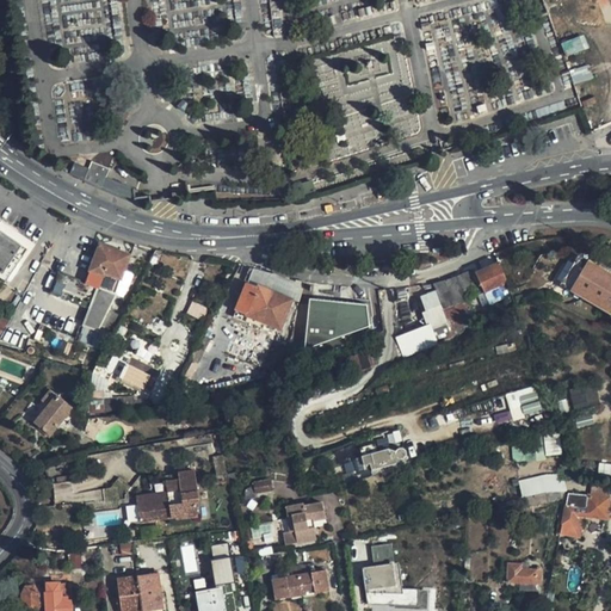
[(584,36),(562,43),(566,55),(587,48),(584,36)]
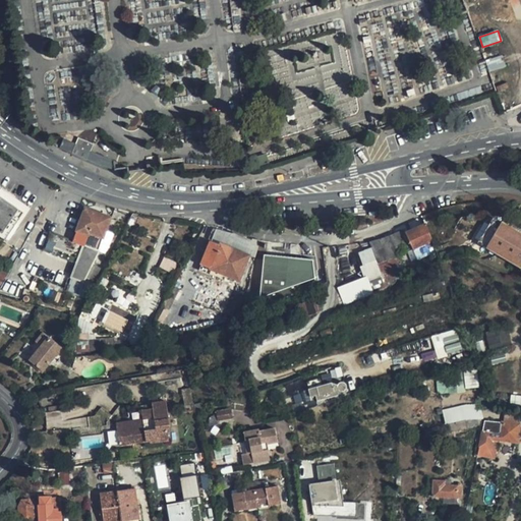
[(333,78),(330,52),(303,55),(270,58),(272,84),(333,78)]
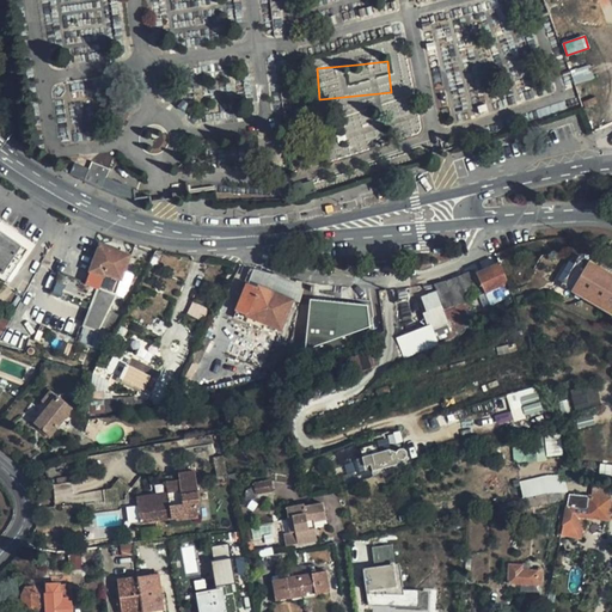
[(570,71),(575,85),(594,78),(589,65),(570,71)]
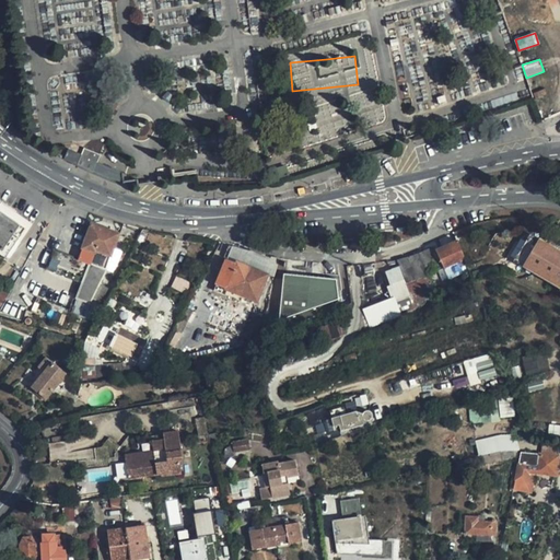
[(93,174),(115,183),(119,173),(96,162),(100,155),(83,149),(81,154),(67,149),(62,159),(66,161),(93,174)]
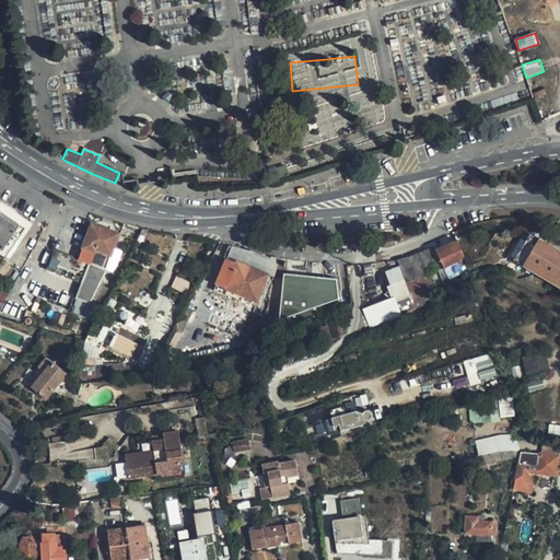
[(276,179),(288,175),(284,166),(269,170),(271,179),(276,179)]
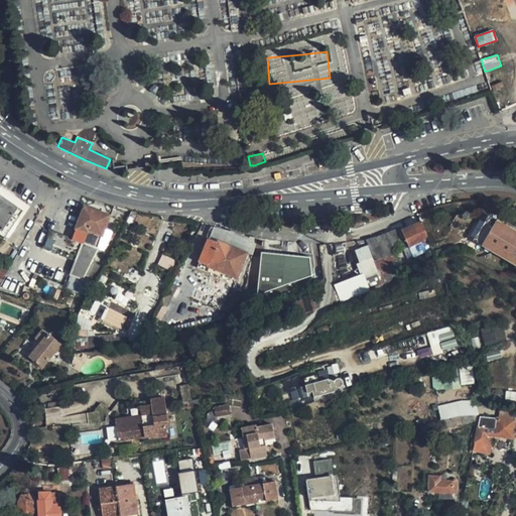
[(0,195),(0,233),(4,236),(21,211),(0,195)]
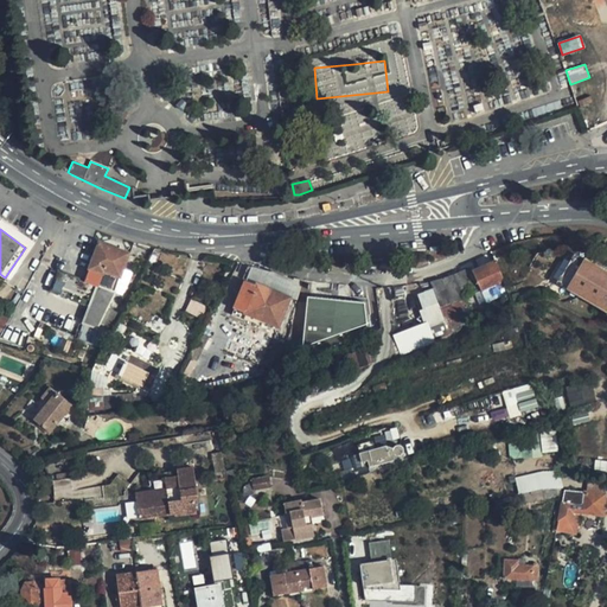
[(128,253),(100,242),(89,274),(101,279),(104,270),(120,278),(128,253)]
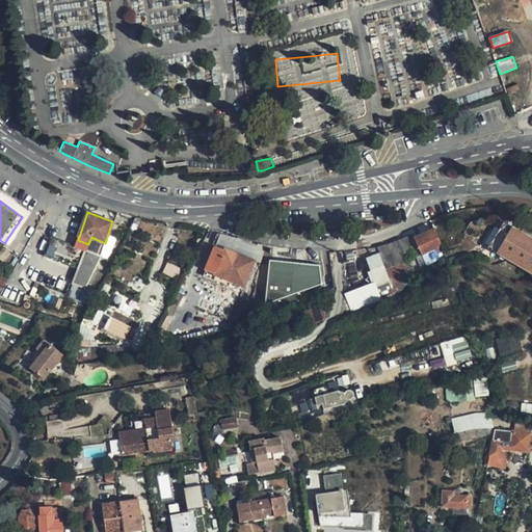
[(531,236),(505,221),(488,248),(531,273),(531,236)]
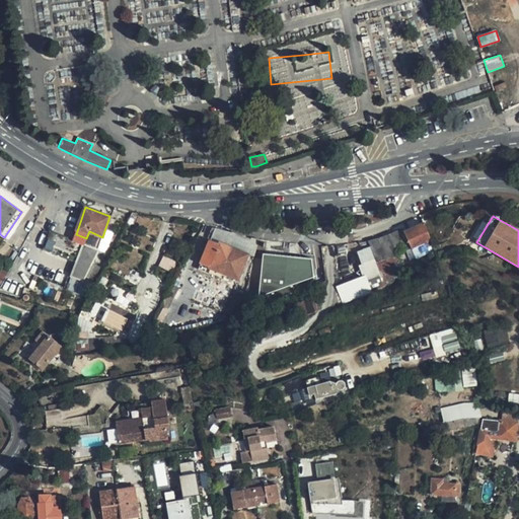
[(434,250),(425,222),(403,231),(411,248),(415,257),(434,250)]
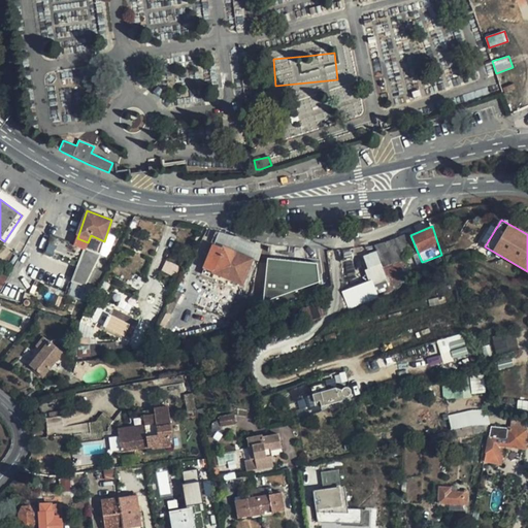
[(408,230),(376,243),(385,266),(405,258),(418,253),(410,235),(408,230)]
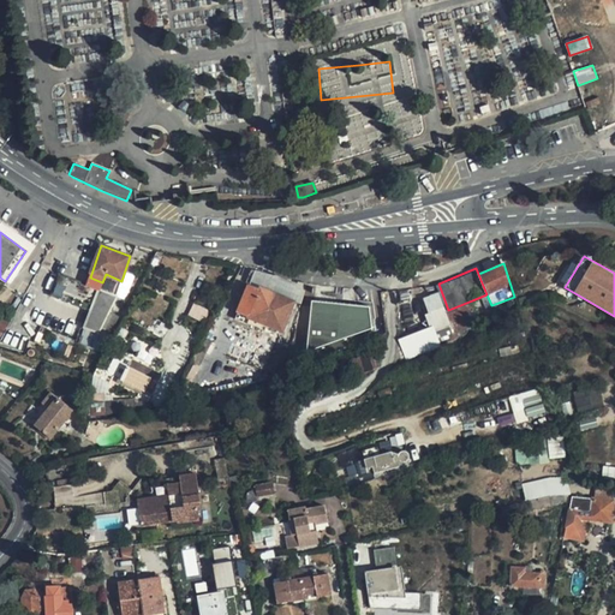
[(49,294),(93,311),(88,327),(102,334),(117,296),(100,290),(87,285),(59,274),(49,294)]
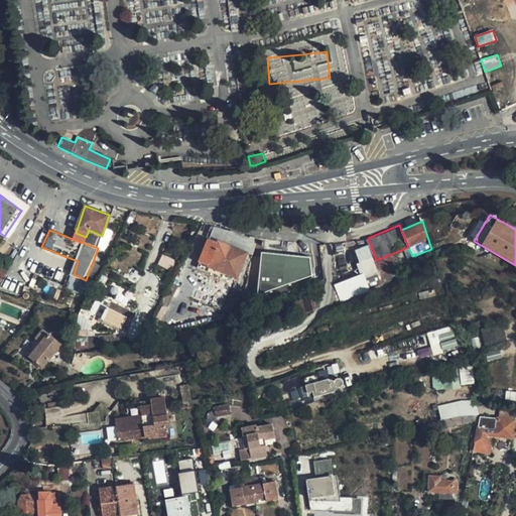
[(76,233),(73,239),(84,243),(86,237),(76,233)]
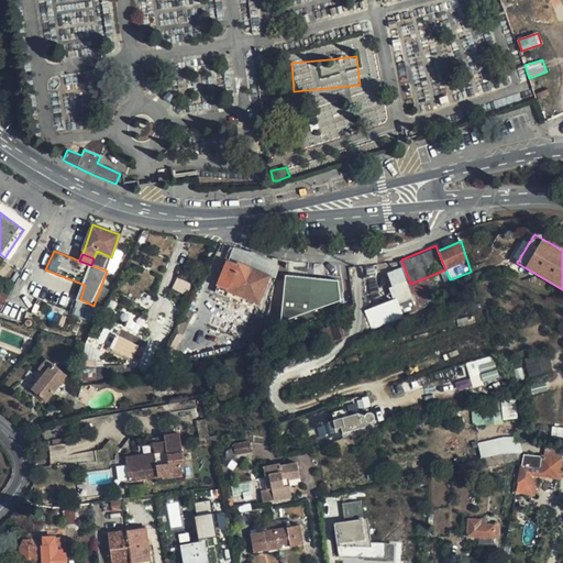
[(269,276),(239,263),(236,266),(227,262),(216,290),(225,295),(228,289),(257,302),(269,276)]
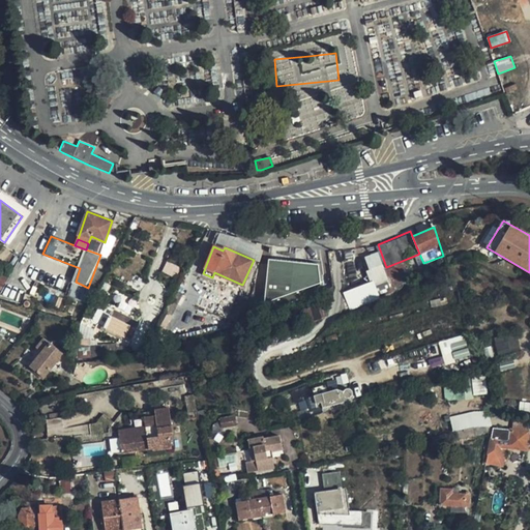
[(269,258),(264,311),(323,292),(320,263),(269,258)]
